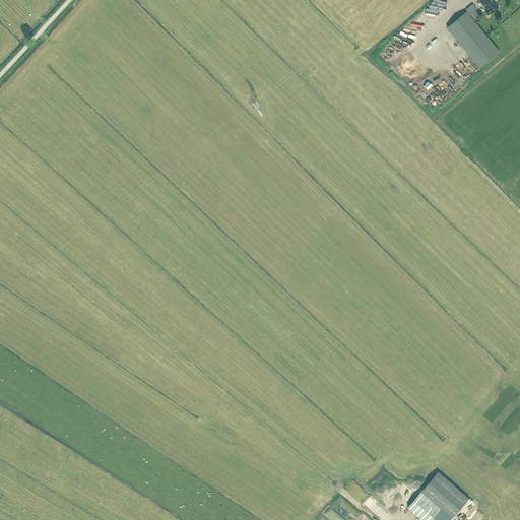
[(491,13),(499,7),(493,0),(479,0),(488,9),(484,11),(488,15),(491,13)]
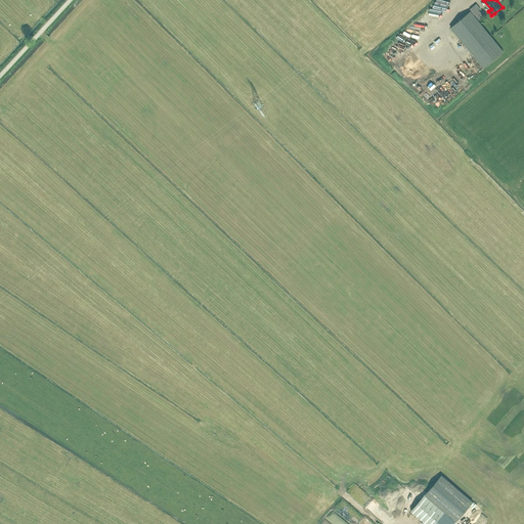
[(470,9),(476,16),(481,12),(475,5),(470,9)]
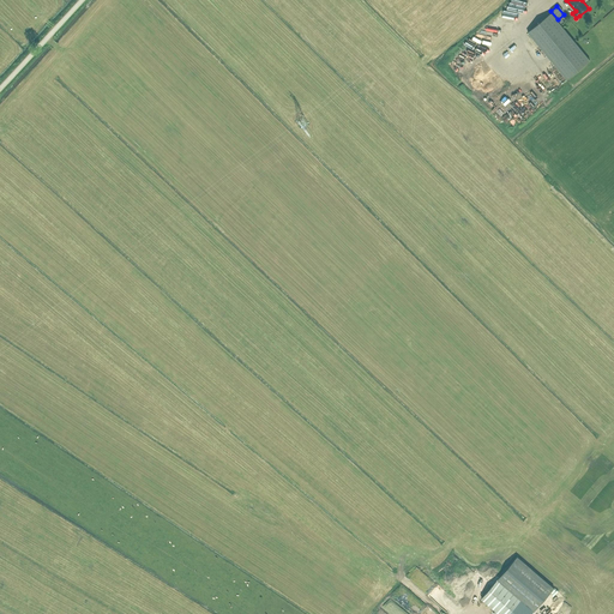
[(552,13),(528,32),(566,79),(590,60),(552,13)]
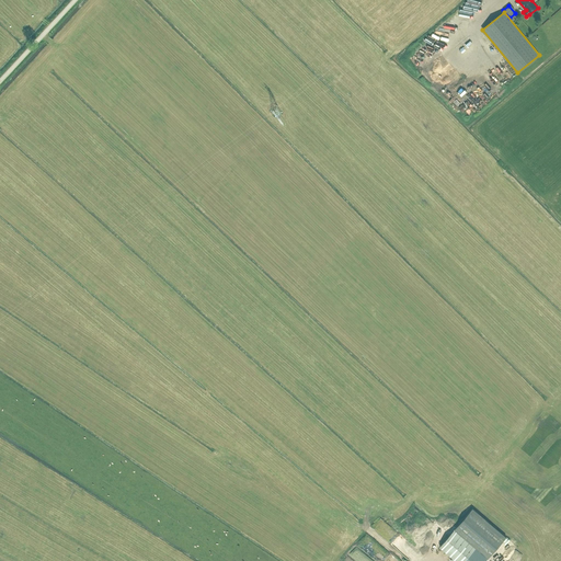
[(468,24),(459,32),(461,34),(470,26),(468,24)]
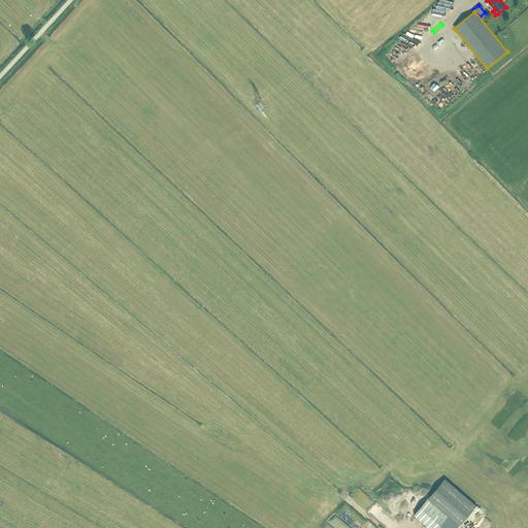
[(446,480),(415,514),(426,524),(424,526),(426,527),(436,527),(449,515),(460,525),(476,506),(446,480)]
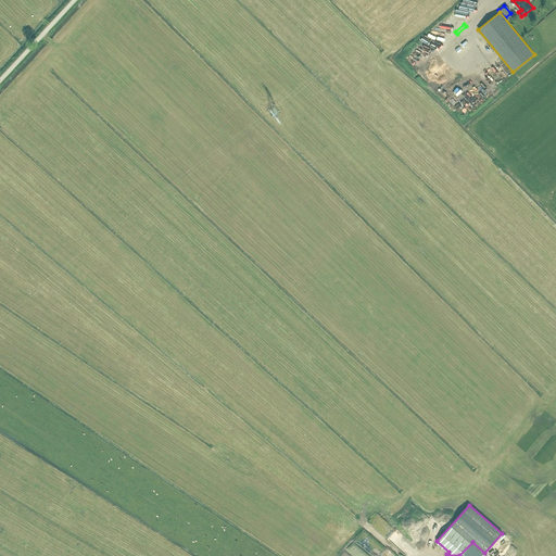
[(481,555),(484,553),(472,542),(459,555),(481,555)]
